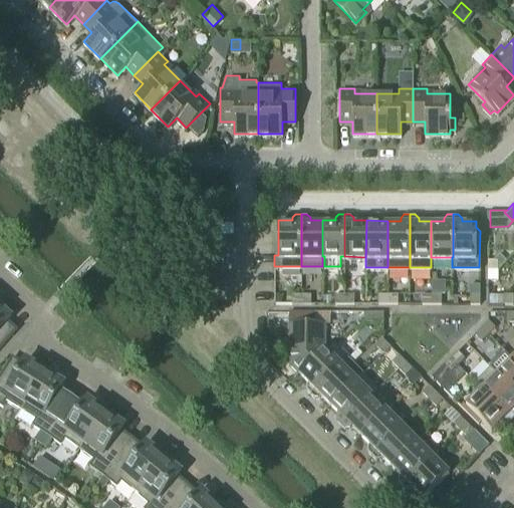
[(499,249),(492,257),(497,257),(497,264),(506,256),(499,249)]
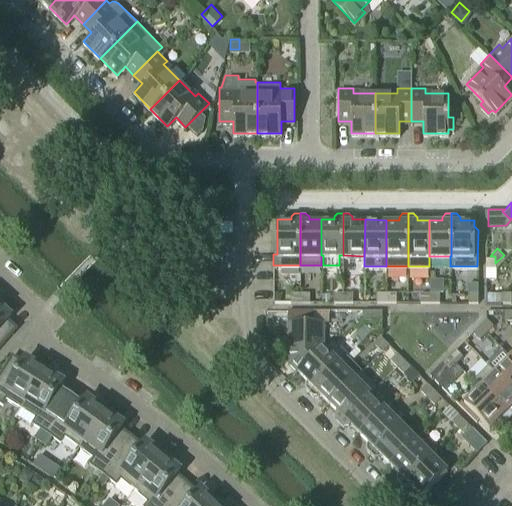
[(486,256),(486,266),(495,266),(495,256),(486,256)]
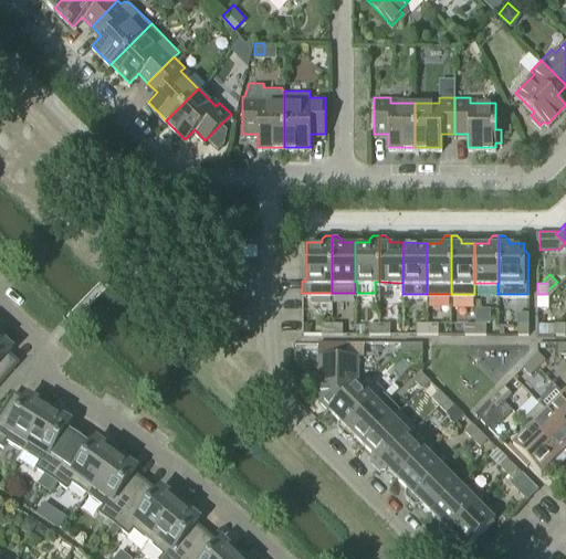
[(547,294),(537,294),(537,304),(547,304),(547,294)]
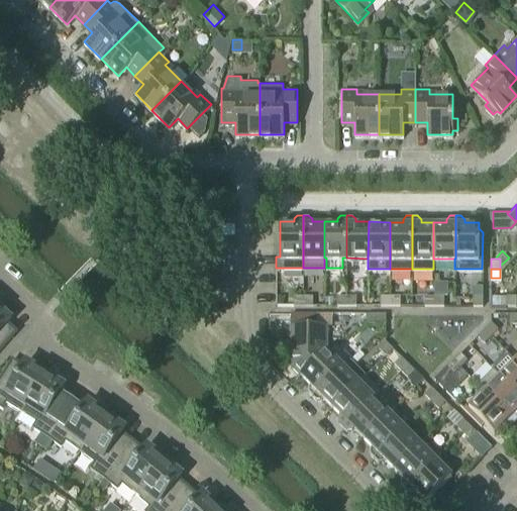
[(303,302),(303,293),(293,293),(293,302),(303,302)]
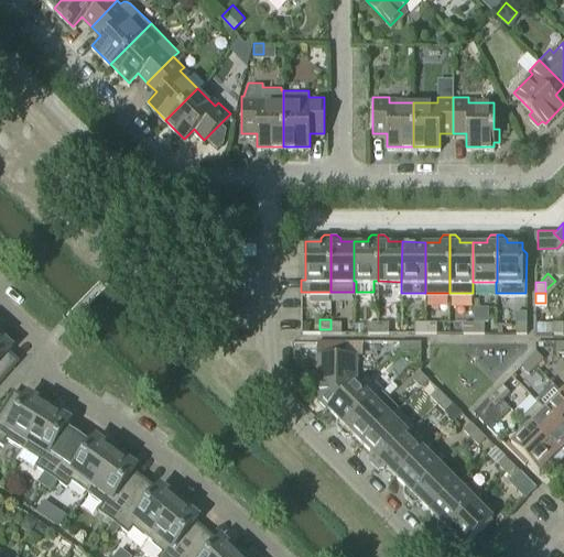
[(331,319),(331,329),(340,329),(340,319),(331,319)]
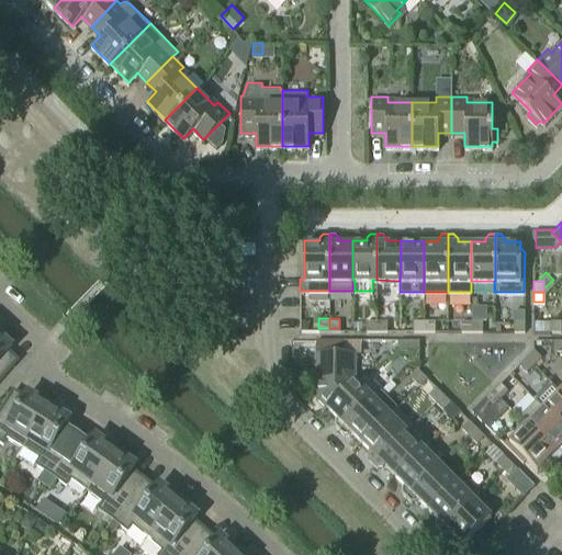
[(366,318),(366,328),(377,328),(377,318),(366,318)]
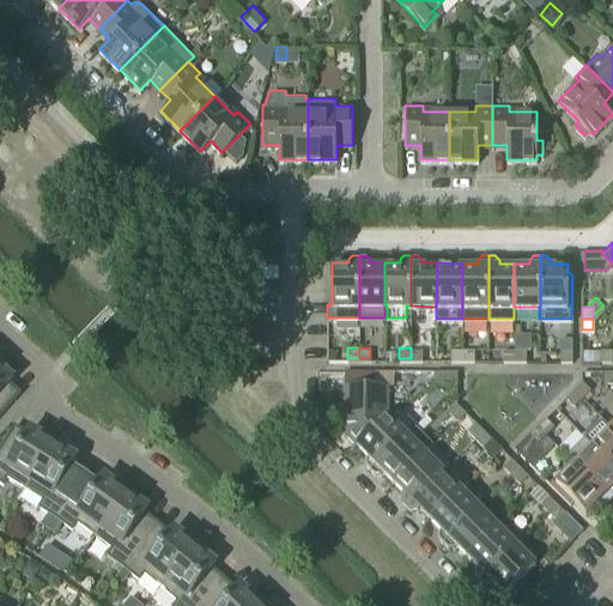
[(411,347),(411,358),(422,358),(422,347),(411,347)]
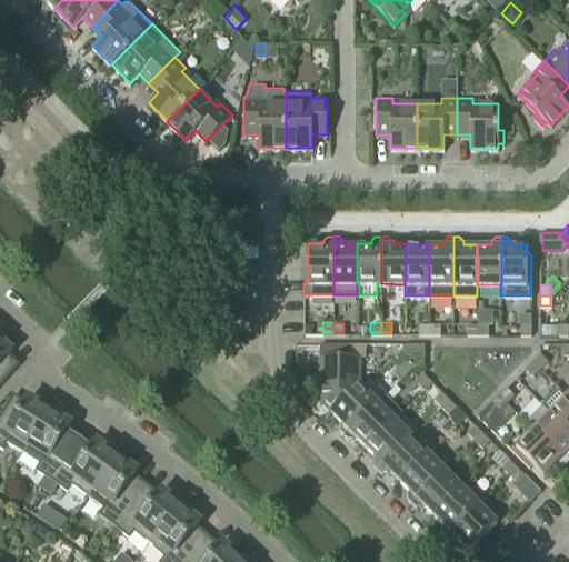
[(418,322),(418,333),(429,333),(429,322),(418,322)]
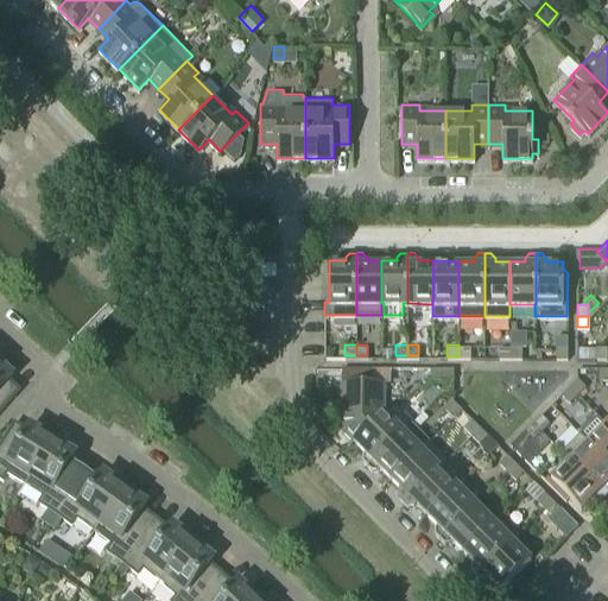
[(458,345),(458,356),(470,355),(470,345),(458,345)]
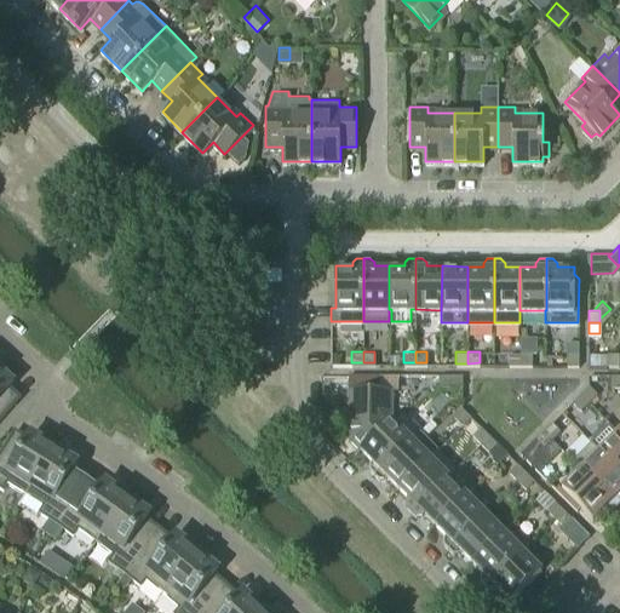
[(509,351),(509,364),(520,364),(520,351),(509,351)]
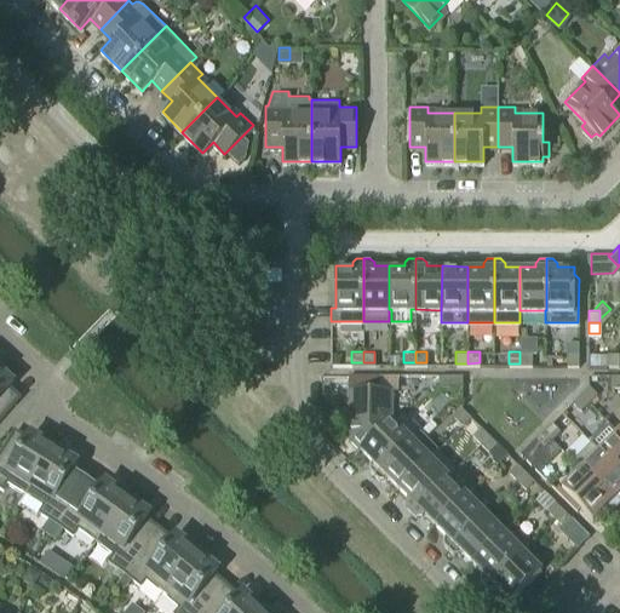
[(520,351),(520,364),(532,364),(532,351),(520,351)]
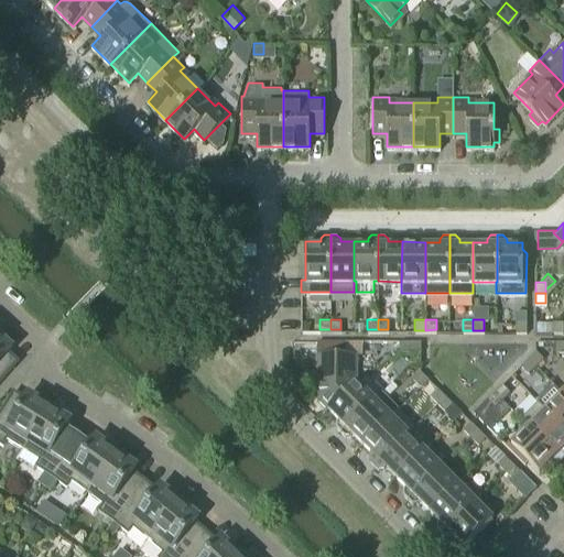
[(516,319),(516,330),(527,330),(527,319),(516,319)]
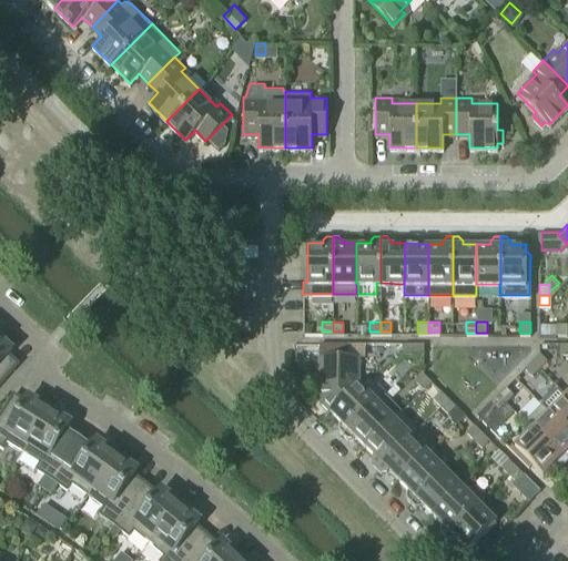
[(556,333),(567,333),(567,322),(540,322),(540,333),(556,333)]
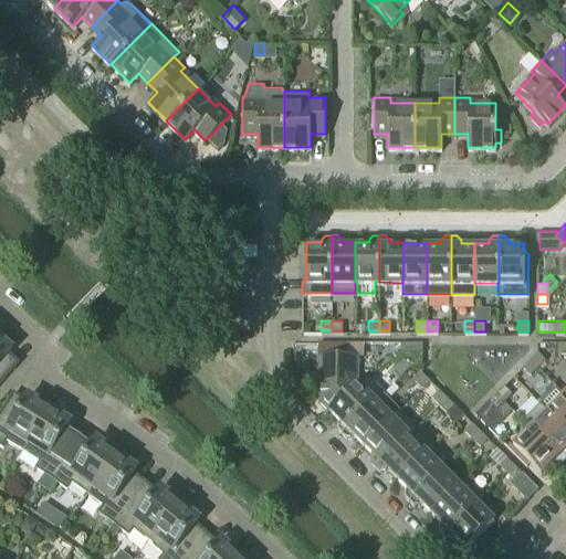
[(0,329),(0,379),(16,362),(6,354),(12,346),(4,339),(7,336),(0,329)]
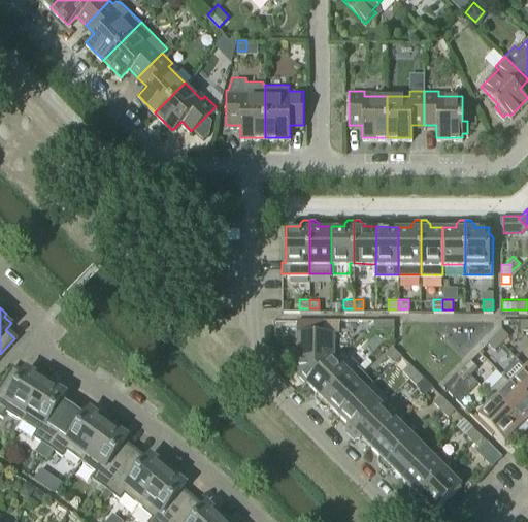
[(299,317),(296,317),(296,330),(323,330),(323,317),(299,317)]
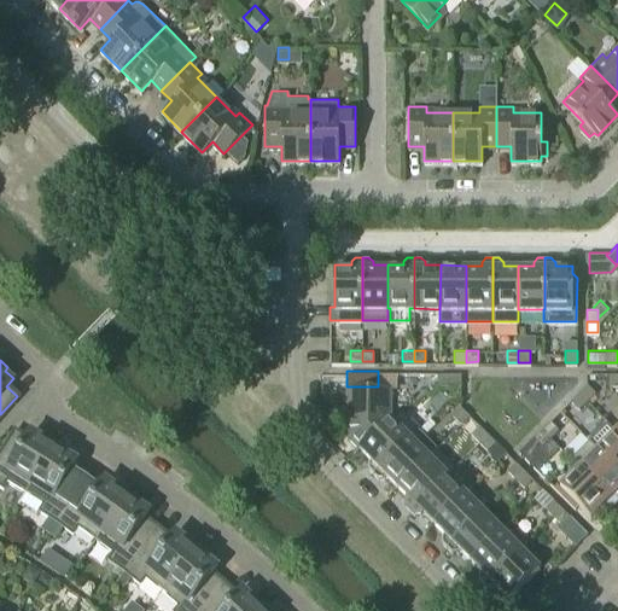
[(437,383),(449,383),(449,371),(437,372),(437,383)]
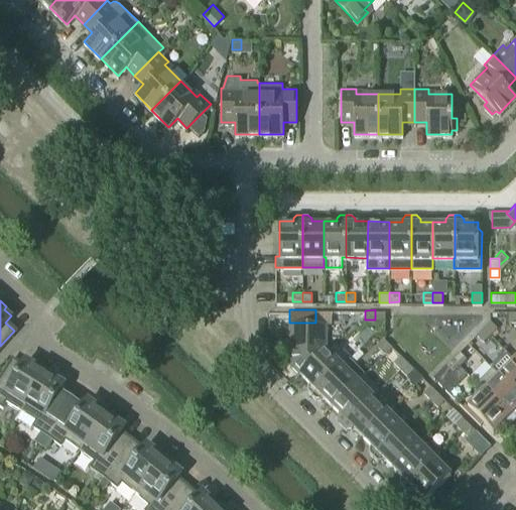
[(375,309),(375,320),(384,320),(384,309),(375,309)]
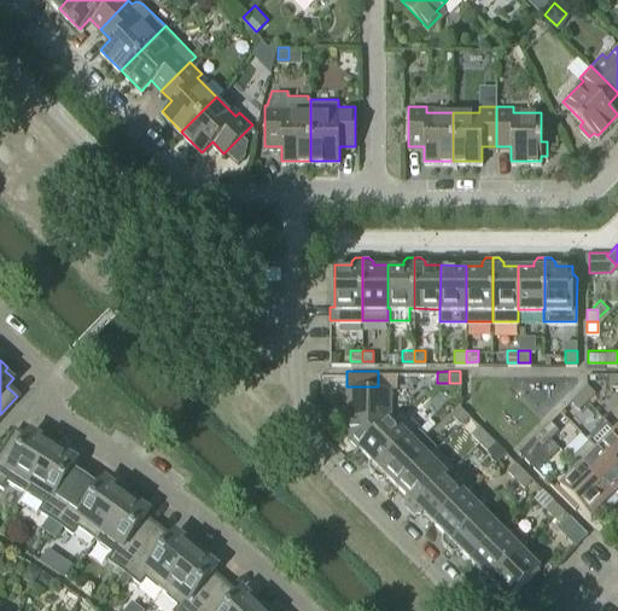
[(578,390),(587,397),(595,390),(587,382),(578,390)]
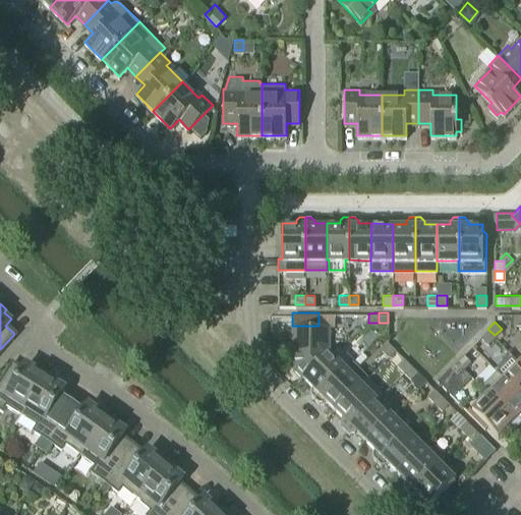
[(303,377),(330,351),(329,350),(329,326),(319,326),(292,326),(292,365),(303,377)]
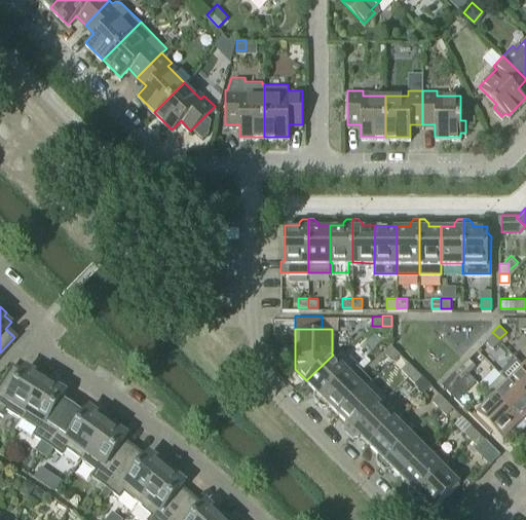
[(374,345),(382,337),(374,329),(366,337),(374,345)]
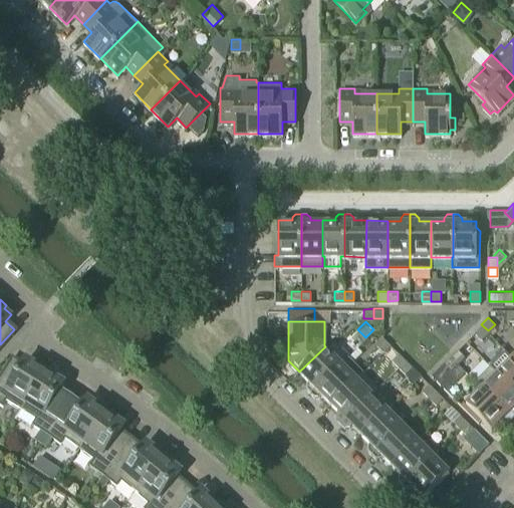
[(481,337),(488,330),(481,324),(474,330),(481,337)]
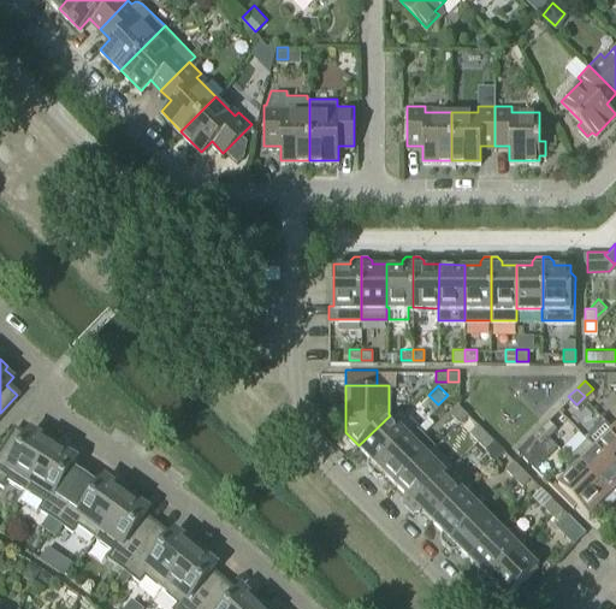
[(460,419),(467,412),(460,403),(451,411),(460,419)]
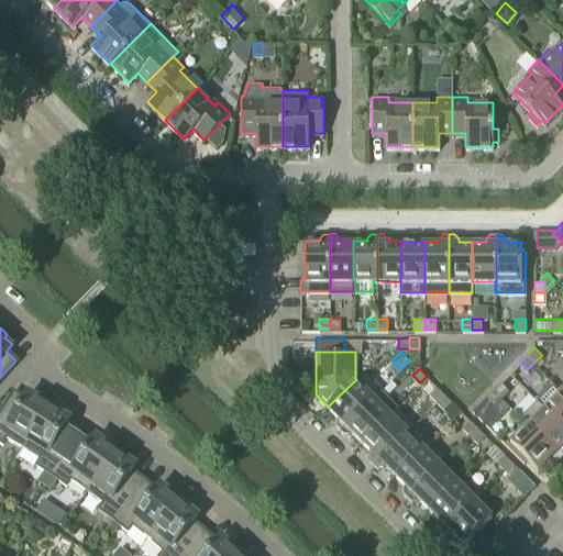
[(382,387),(381,388),(386,393),(396,382),(392,377),(383,386),(382,387)]
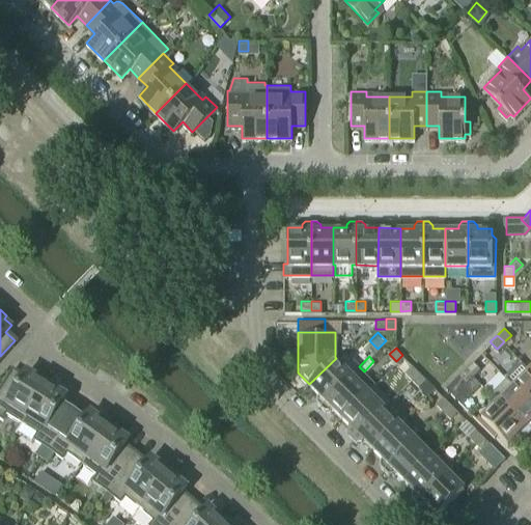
[(336,358),(309,384),(318,393),(316,395),(316,401),(320,405),(352,374),(336,358)]
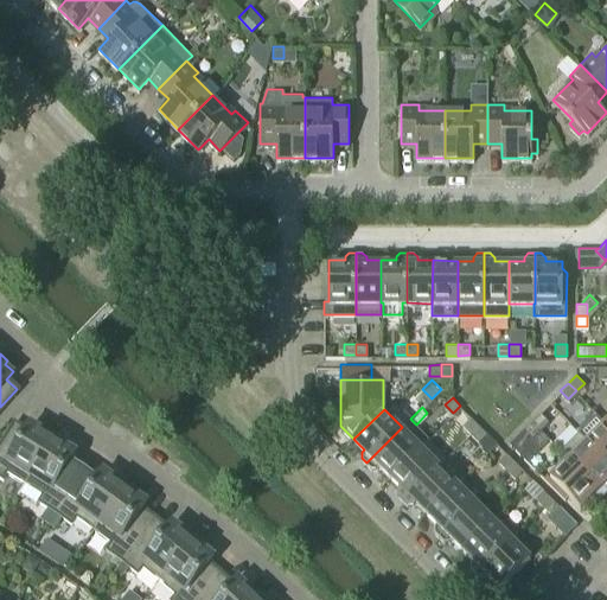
[(532,419),(540,427),(548,419),(540,410),(532,419)]
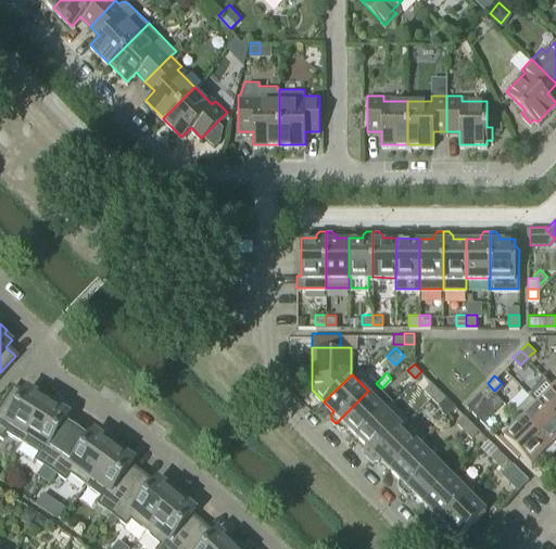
[(431,395),(438,387),(431,380),(424,387),(431,395)]
